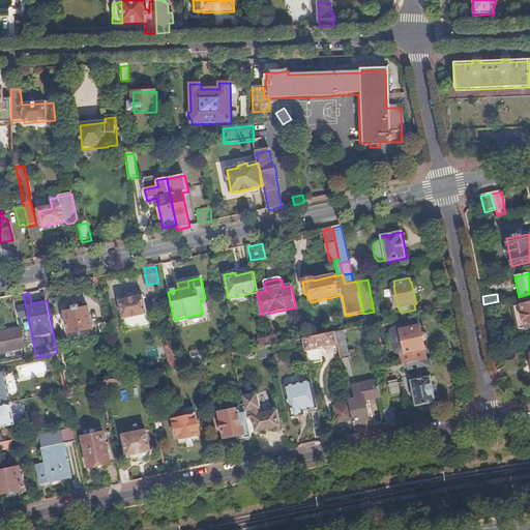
[(529,294),(519,297),(521,305),(529,303),(529,294)]
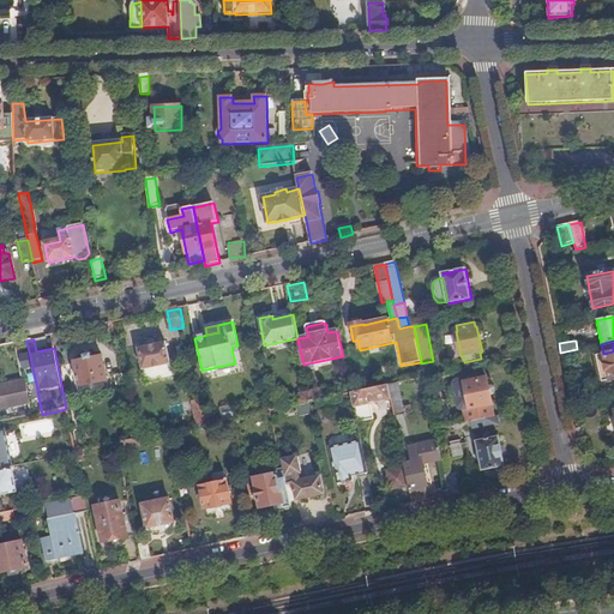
[(138,349),(143,371),(170,365),(167,343),(138,349)]
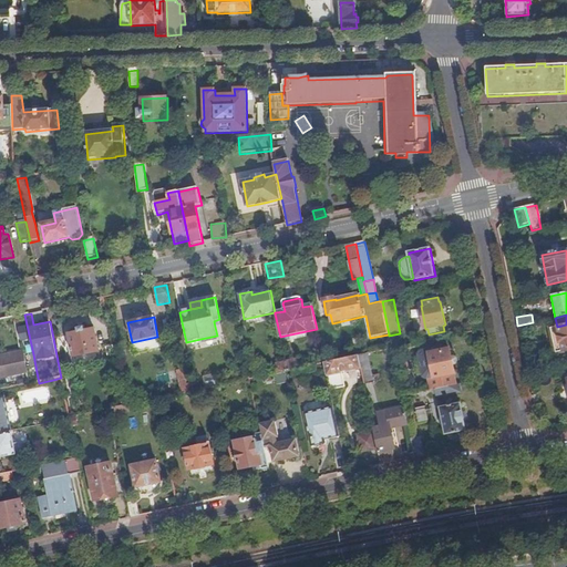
[(566,325),(557,327),(549,329),(555,353),(566,351),(566,325)]
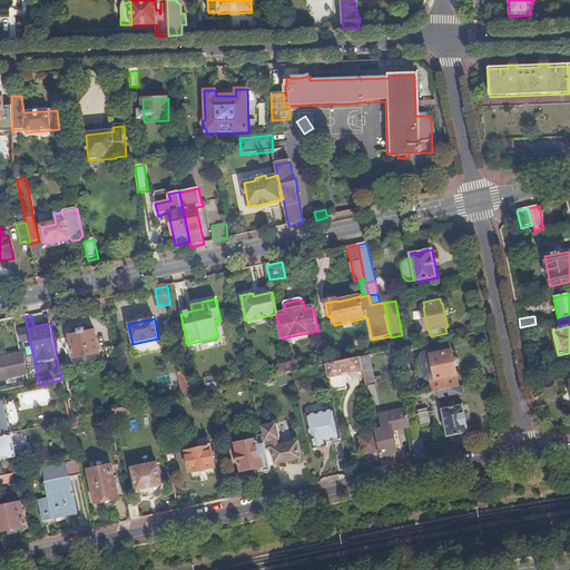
[(100,354),(95,332),(70,336),(75,360),(100,354)]
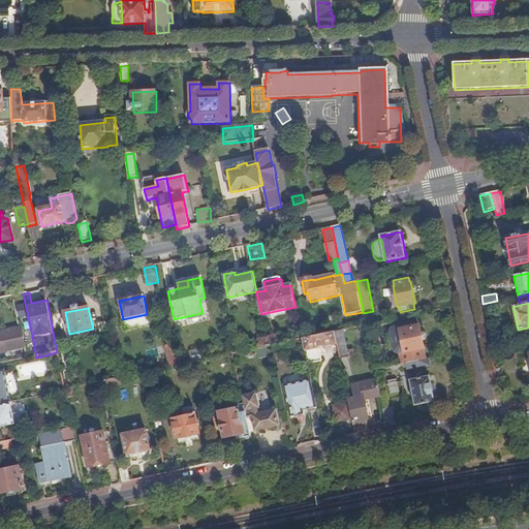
[(261,314),(262,320),(272,318),(271,312),(261,314)]
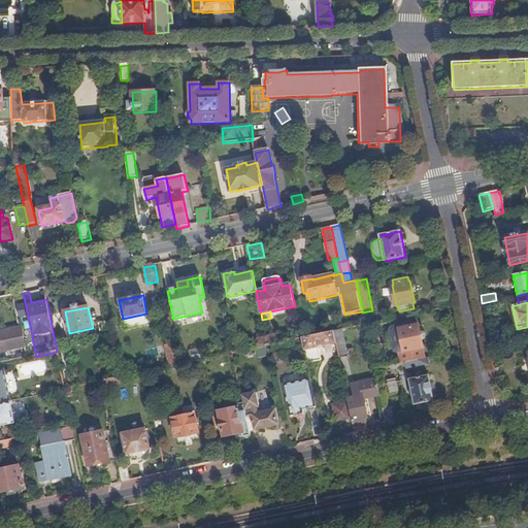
[(146,314),(123,319),(126,330),(150,325),(146,314)]
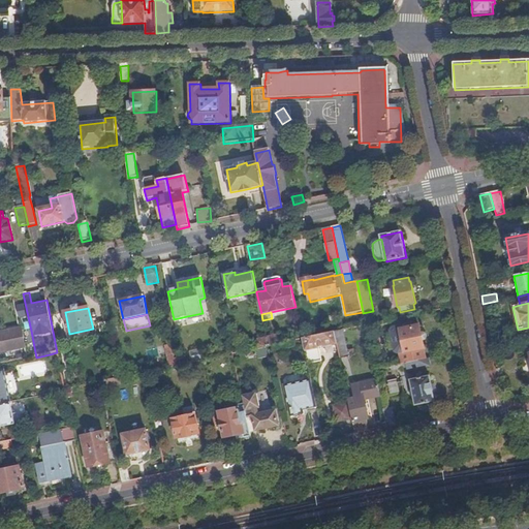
[(399,354),(401,365),(407,364),(418,362),(427,360),(419,325),(416,327),(415,323),(414,322),(393,327),(391,331),(392,336),(394,347),(395,352),(399,354)]
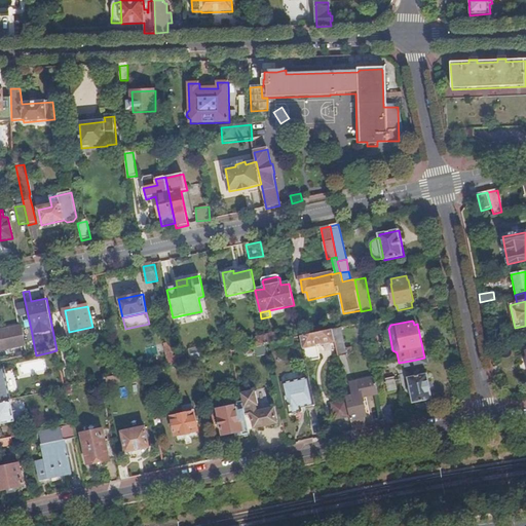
[(102,335),(108,333),(106,322),(99,323),(102,335)]
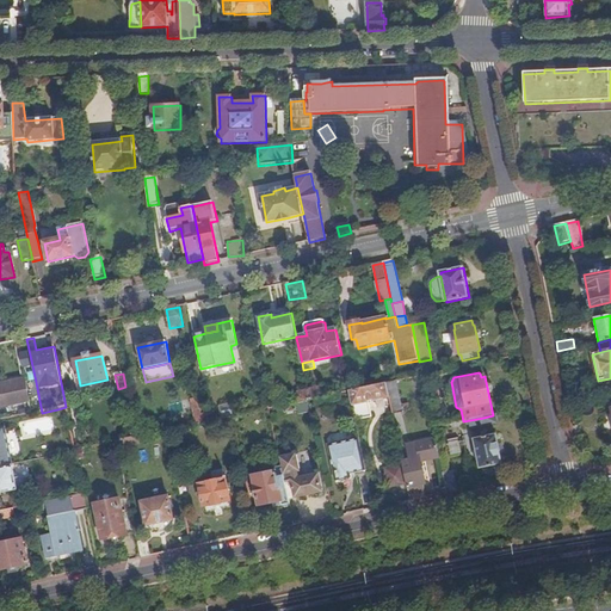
[(30,402),(39,401),(36,382),(26,384),(30,402)]
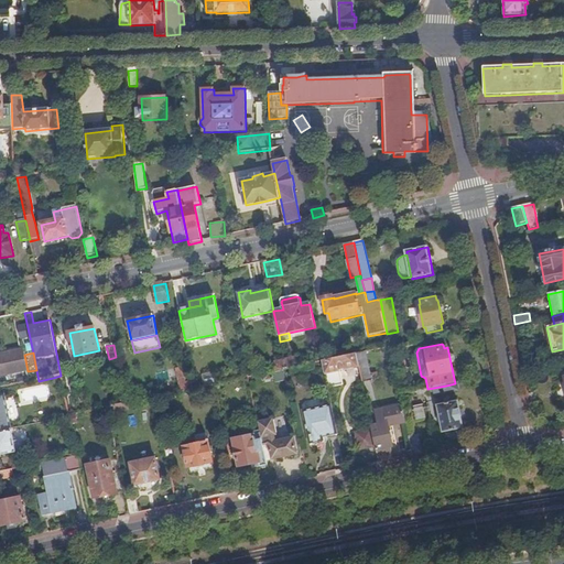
[(372,381),(367,353),(357,354),(359,367),(364,383),(372,381)]
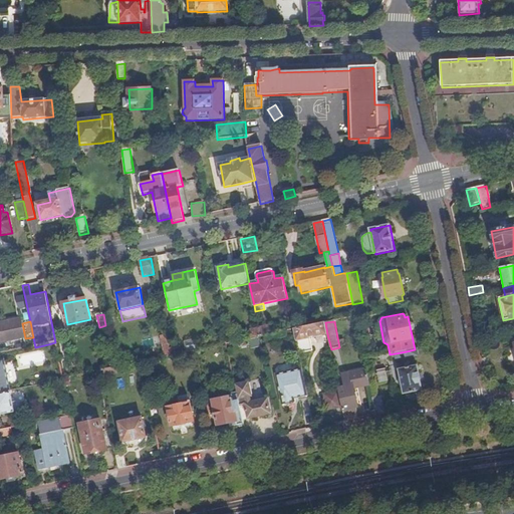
[(327,334),(325,322),(294,329),(299,354),(313,351),(310,338),(327,334)]
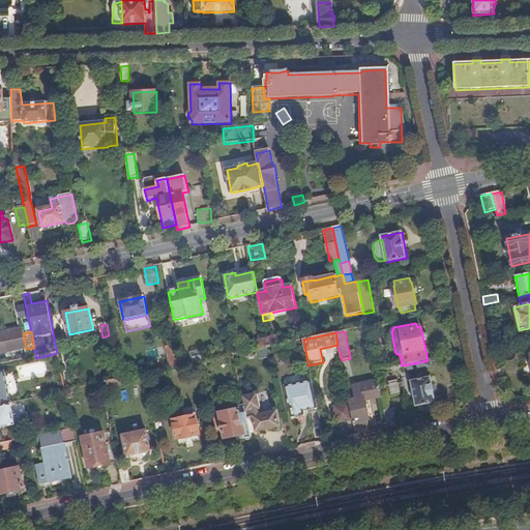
[(0,354),(26,349),(23,333),(0,337),(0,354)]
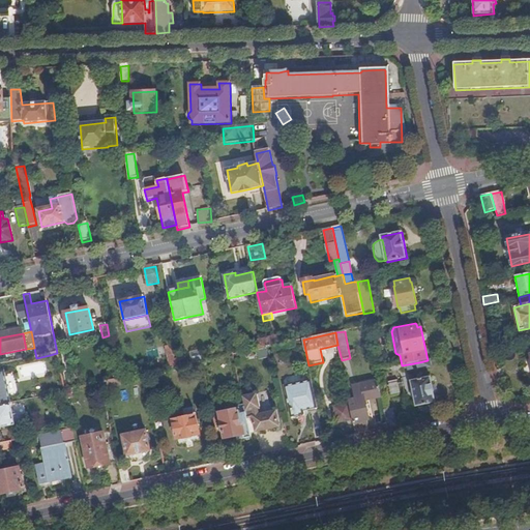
[(267,339),(268,348),(281,345),(278,336),(267,339)]
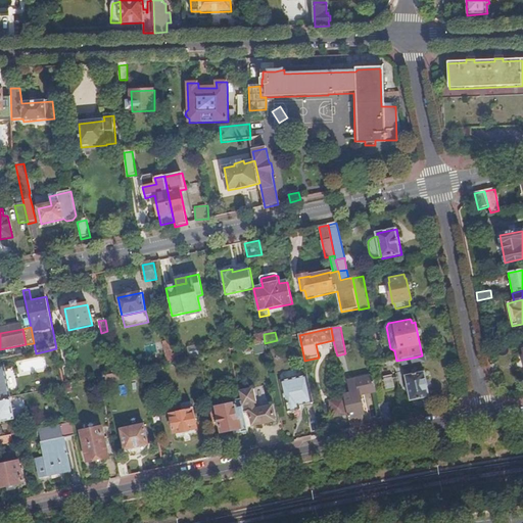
[(163,343),(169,364),(175,363),(173,354),(171,341),(163,343)]
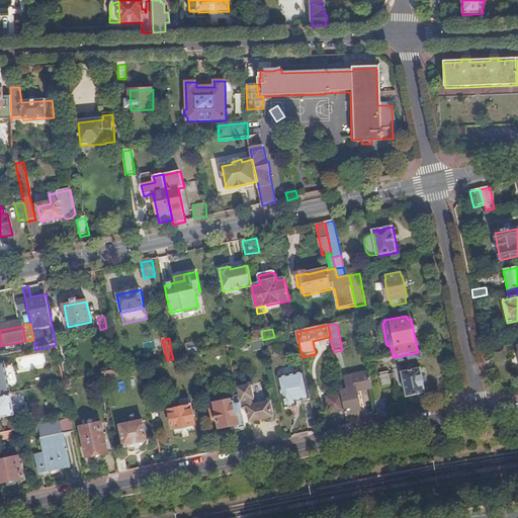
[(51,355),(58,354),(56,345),(49,347),(51,355)]
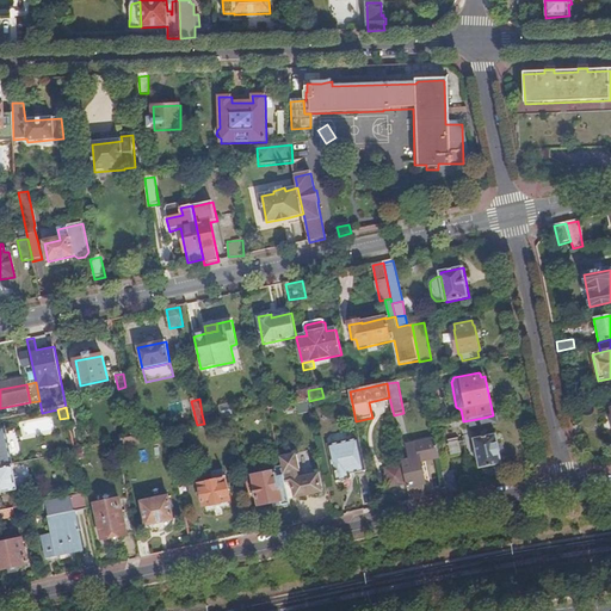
[(495,424),(494,415),(493,415),(483,418),(485,426),(495,424)]
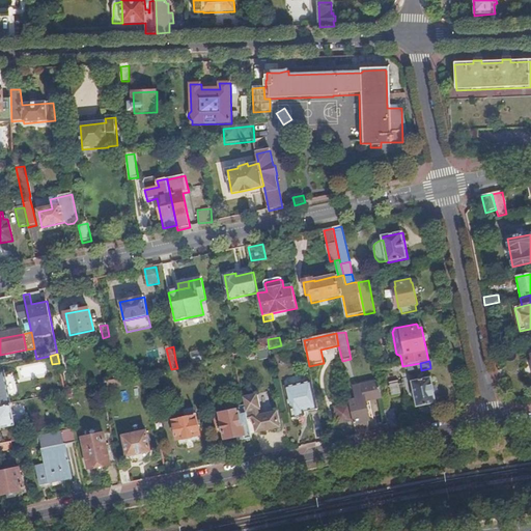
[(411,372),(421,370),(420,363),(409,365),(410,369),(411,372)]
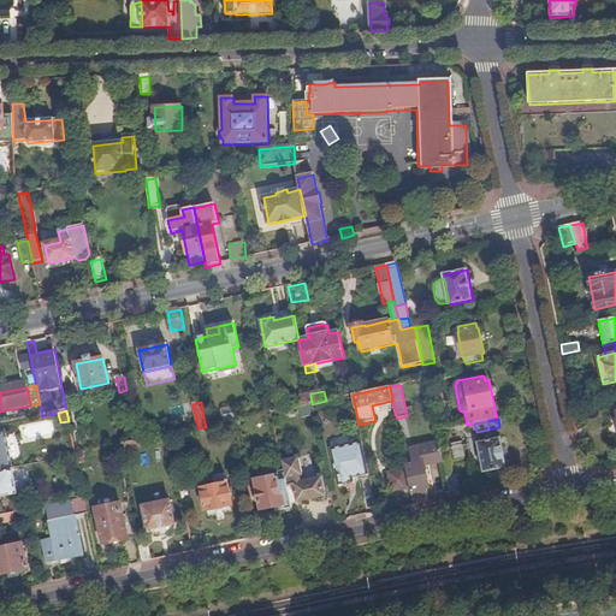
[(0,472),(12,469),(5,432),(0,432),(0,472)]
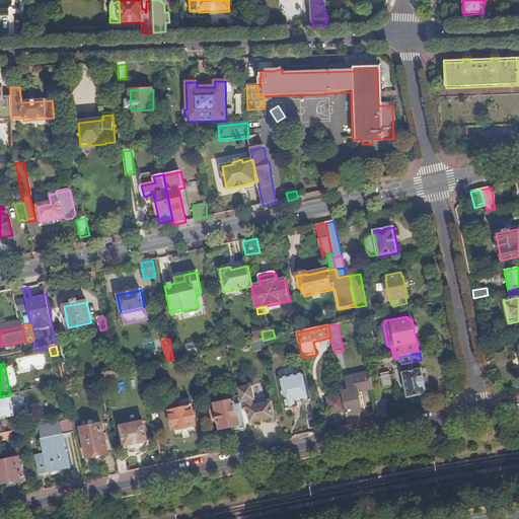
[(409,398),(428,394),(423,369),(403,373),(409,398)]
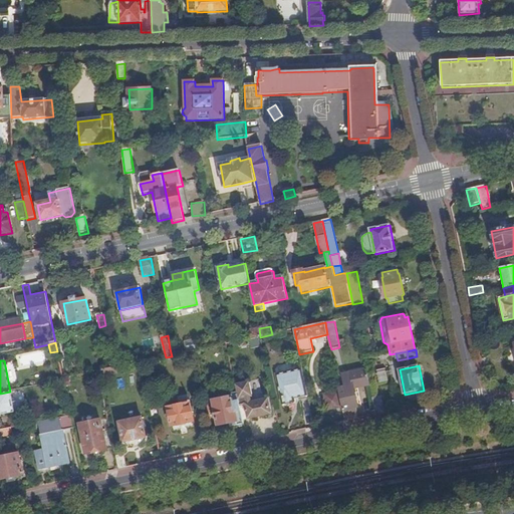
[(117,373),(116,368),(115,368),(108,369),(98,372),(99,377),(117,373)]
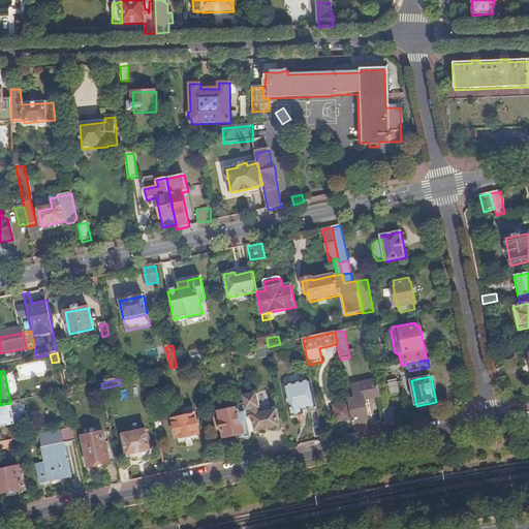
[(303,411),(318,408),(312,380),(284,386),(290,416),(304,414),(303,411)]
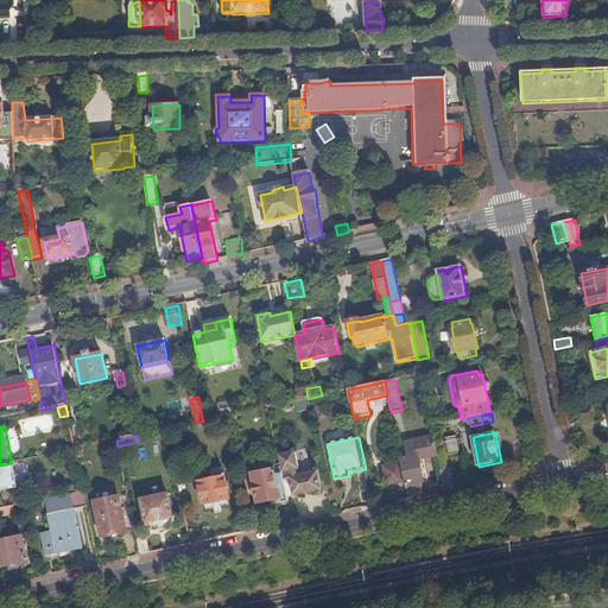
[(410,499),(424,495),(422,483),(424,482),(419,460),(438,455),(435,438),(406,444),(410,462),(403,463),(406,482),(410,499)]
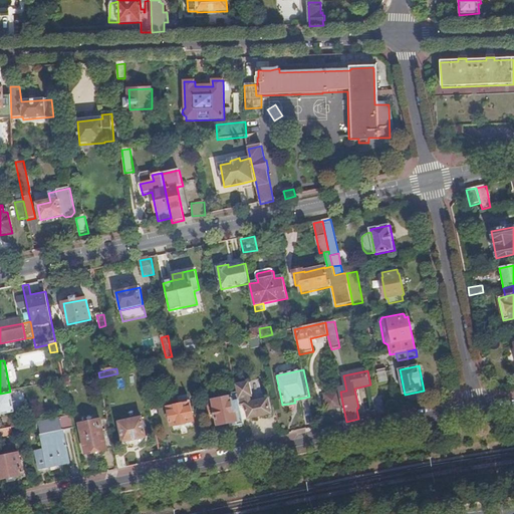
[(237,396),(240,408),(246,407),(249,420),(272,415),(269,400),(252,403),(251,398),(253,398),(250,382),(235,386),(237,396)]
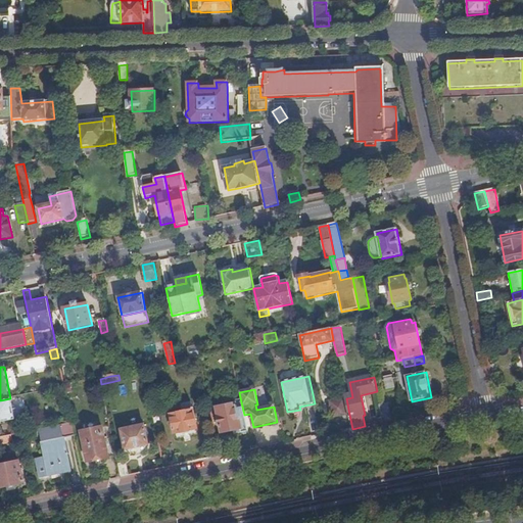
[(334,418),(349,415),(346,398),(345,397),(330,401),(334,418)]
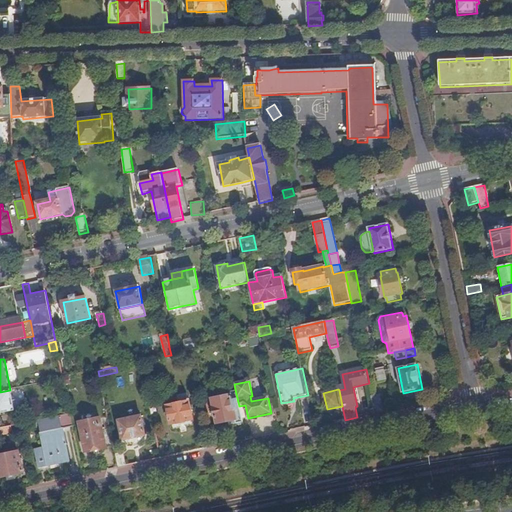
[(13,402),(10,390),(0,392),(0,414),(19,410),(21,408),(20,402),(18,401),(13,402)]
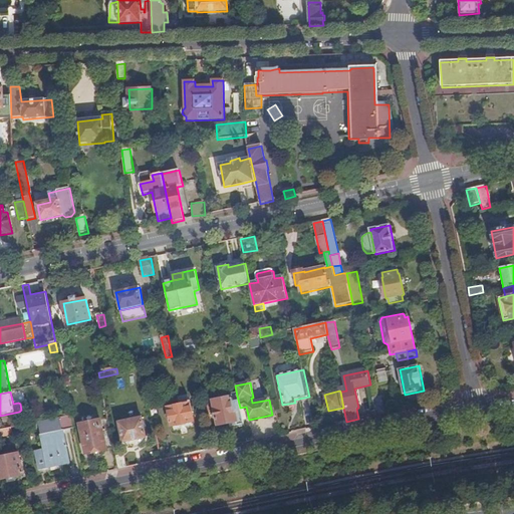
[(237,427),(244,425),(240,408),(237,396),(213,401),(218,426),(230,424),(236,422),(237,427)]
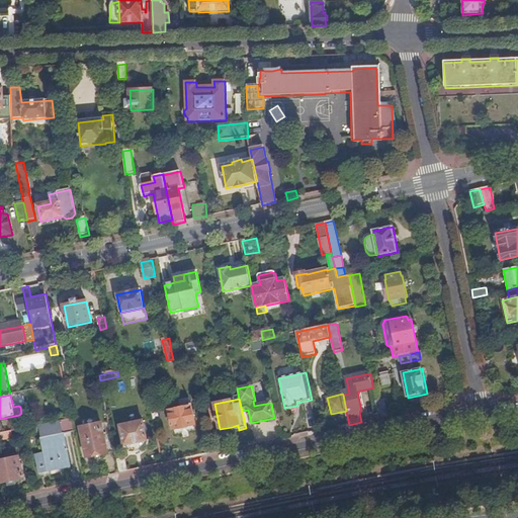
[(173,431),(195,426),(192,406),(191,406),(189,400),(180,402),(181,409),(169,411),(173,431)]
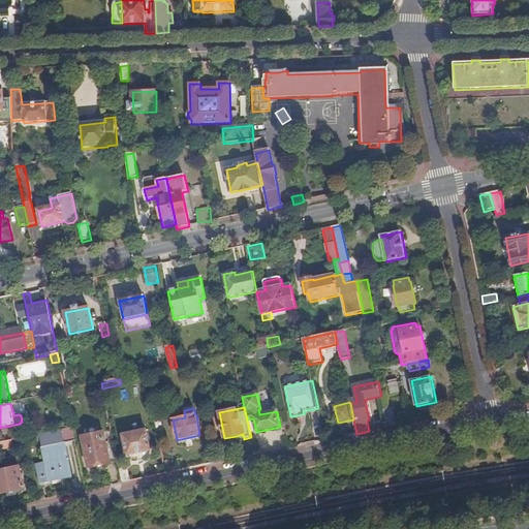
[(387,427),(397,425),(394,409),(384,411),(387,427)]
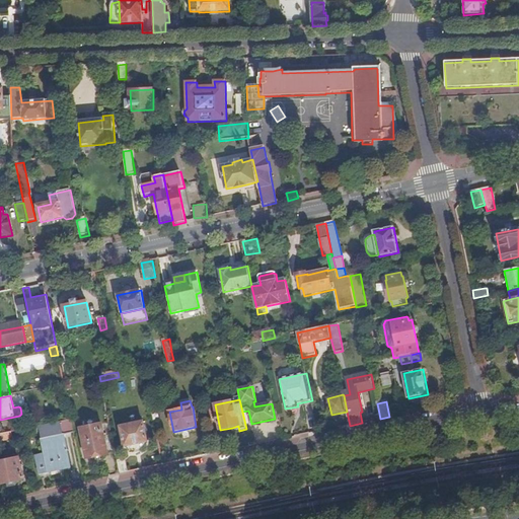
[(64,436),(74,434),(72,420),(44,426),(39,427),(45,456),(36,457),(40,474),(70,468),(64,436)]
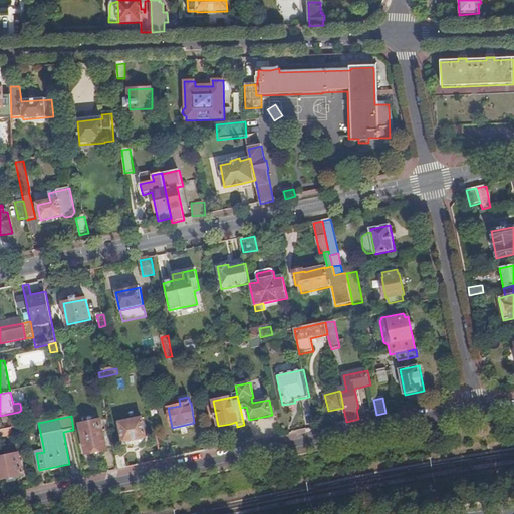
[(134,420),(130,421),(119,424),(123,443),(146,438),(142,419),(134,420)]
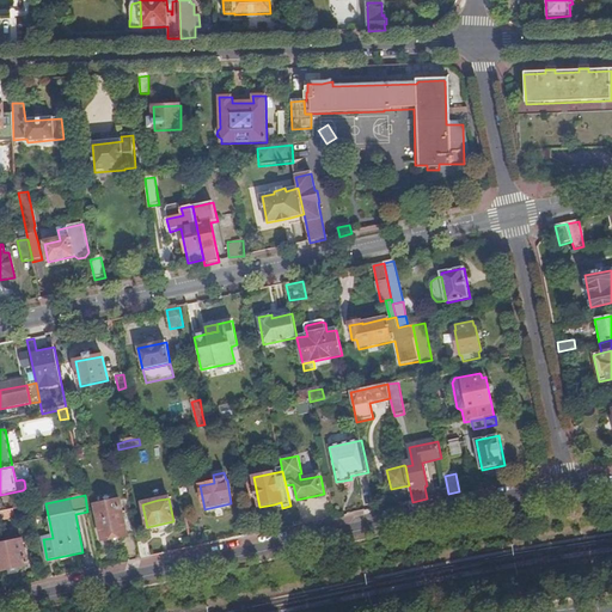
[(128,534),(120,501),(95,507),(103,540),(128,534)]
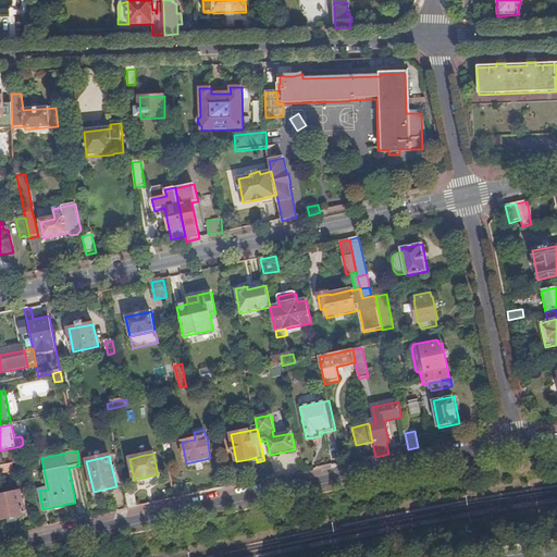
[(0,474),(13,472),(12,465),(0,467),(0,474)]
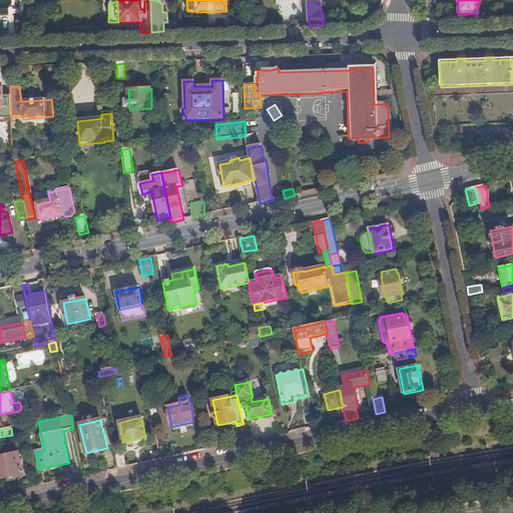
[(0,479),(23,474),(18,453),(0,456),(0,479)]
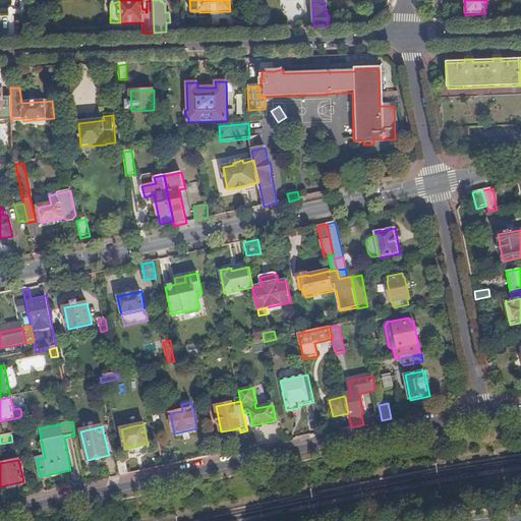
[(120,477),(129,475),(126,461),(117,463),(120,477)]
